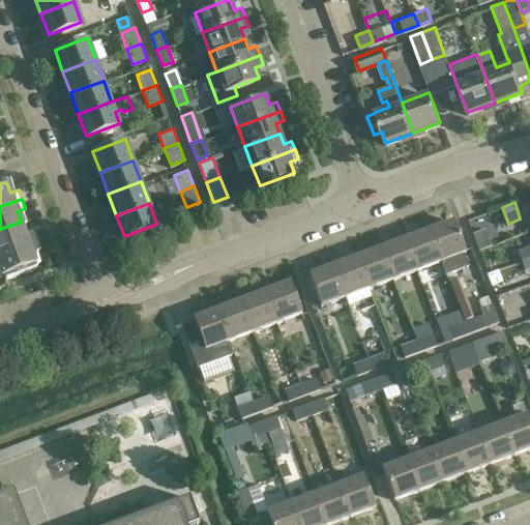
[(465,250),(461,238),(453,219),(429,228),(441,259),(439,260),(444,272),(468,264),(463,251),(465,250)]
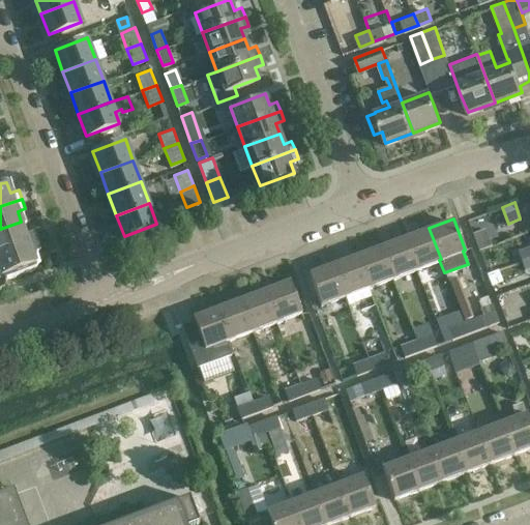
[(21,222),(0,229),(0,251),(36,237),(33,229),(25,231),(21,222)]
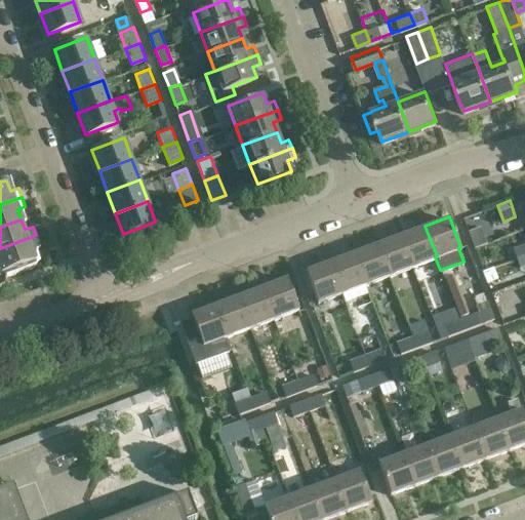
[(437,256),(425,226),(401,235),(413,266),(435,257),(437,256)]
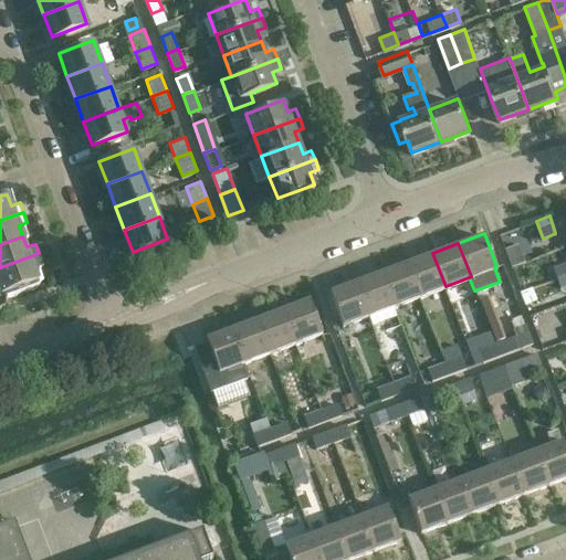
[(39,253),(0,267),(0,288),(1,292),(39,278),(34,266),(42,263),(39,253)]
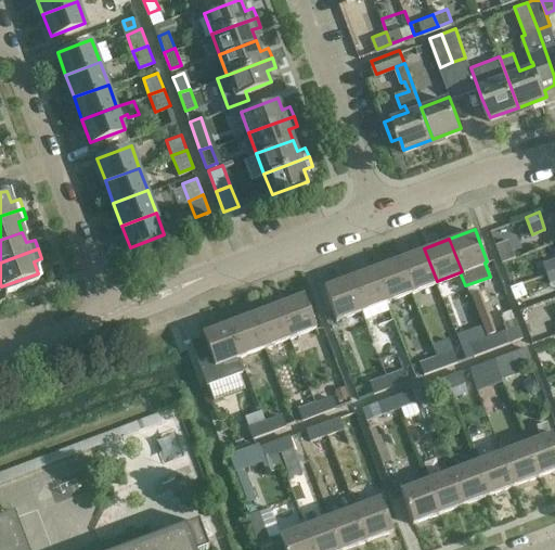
[(424,248),(399,257),(411,291),(437,281),(424,248)]
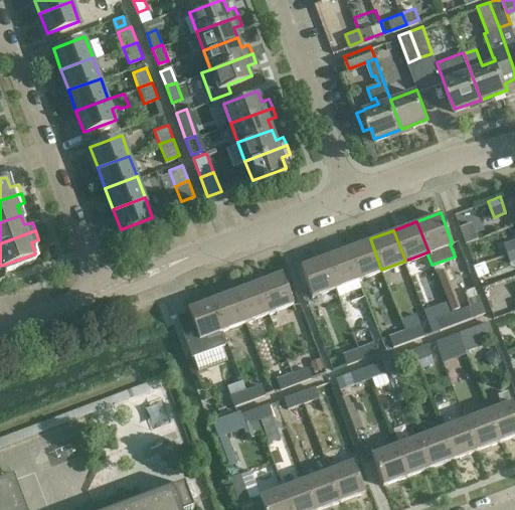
[(503,241),(507,251),(514,247),(514,237),(503,241)]
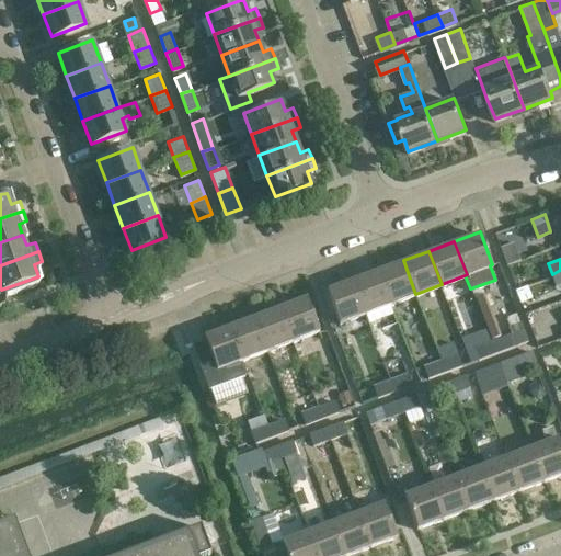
[(415,294),(403,260),(378,270),(390,303),(415,294)]
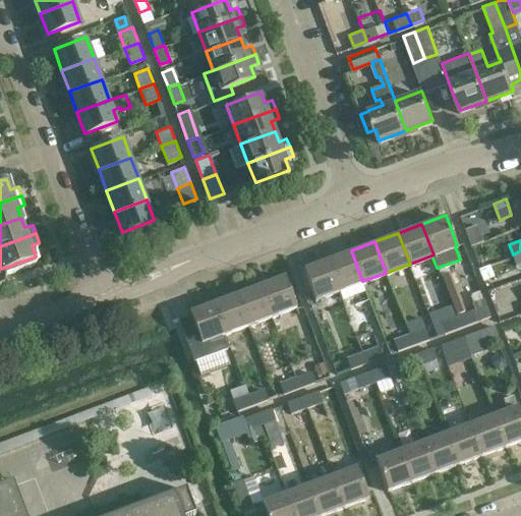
[(362,281),(351,250),(328,260),(339,290),(362,281)]
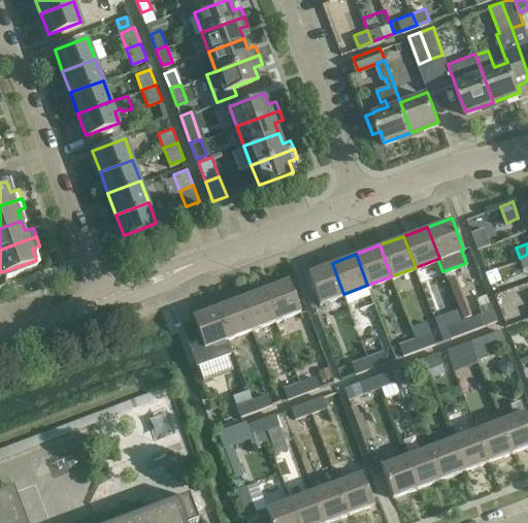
[(343,294),(332,263),(307,271),(320,303),(343,294)]
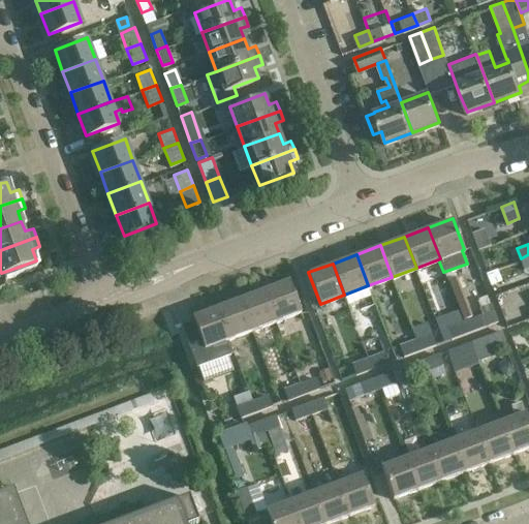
[(499,272),(490,276),(496,291),(505,287),(499,272)]
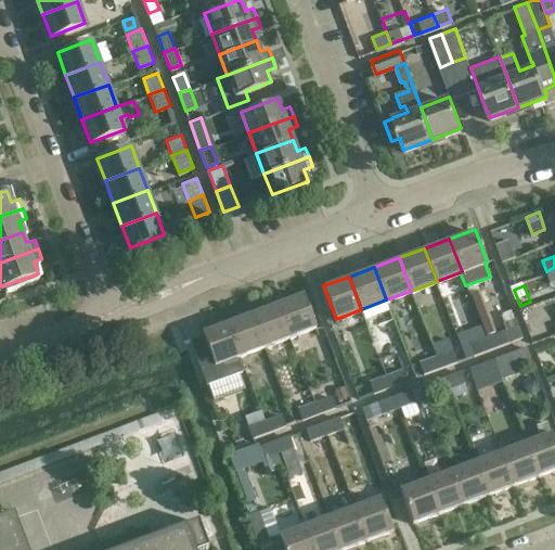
[(487,334),(497,331),(480,290),(470,293),(487,334)]
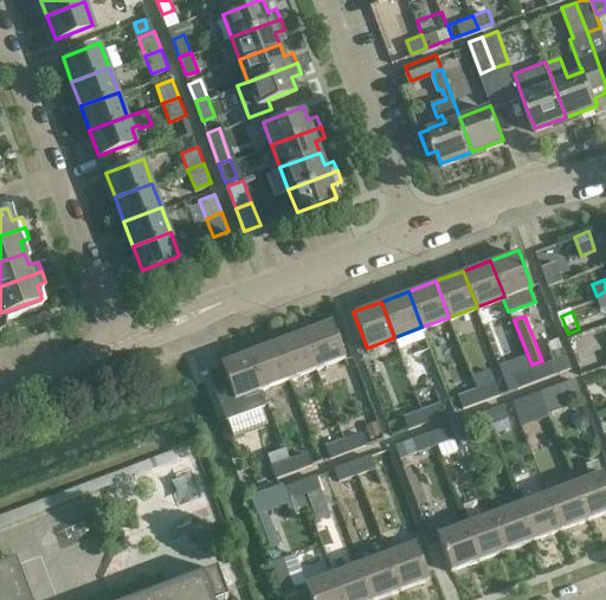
[(330,320),(303,330),(317,366),(345,356),(330,320)]
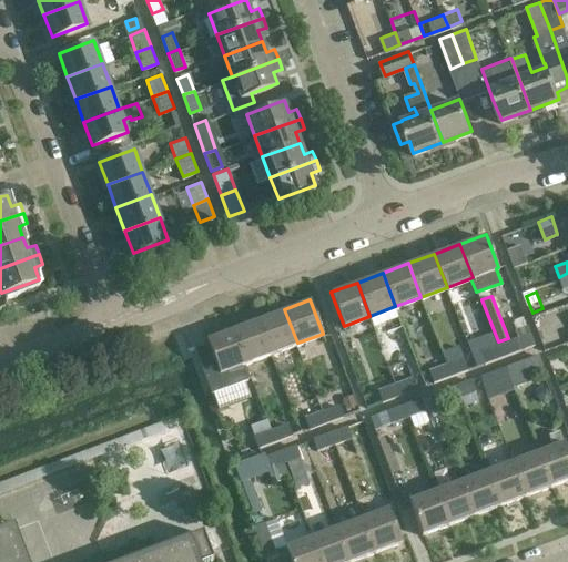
[(259,319),(272,353),(297,343),(284,309),(259,319)]
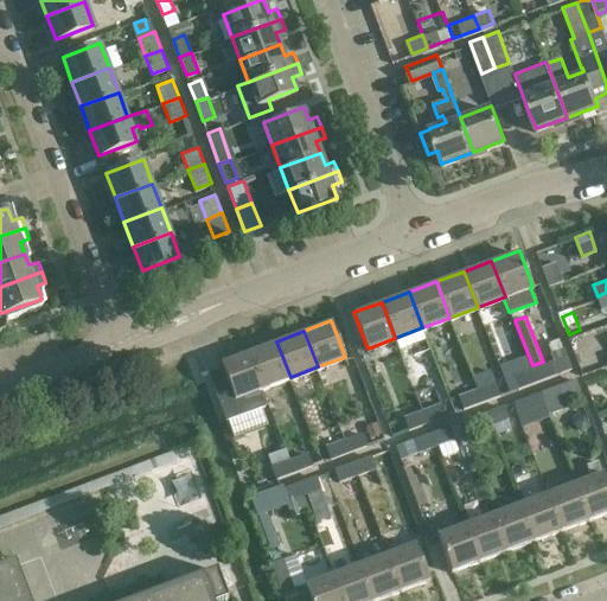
[(276,341),(249,351),(263,388),(291,377),(276,341)]
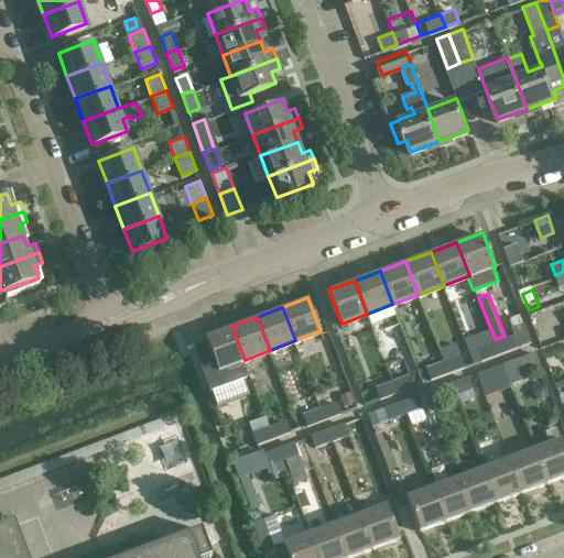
[(197,352),(205,373),(209,384),(210,389),(246,375),(240,361),(245,360),(231,326),(205,336),(209,348),(197,352)]
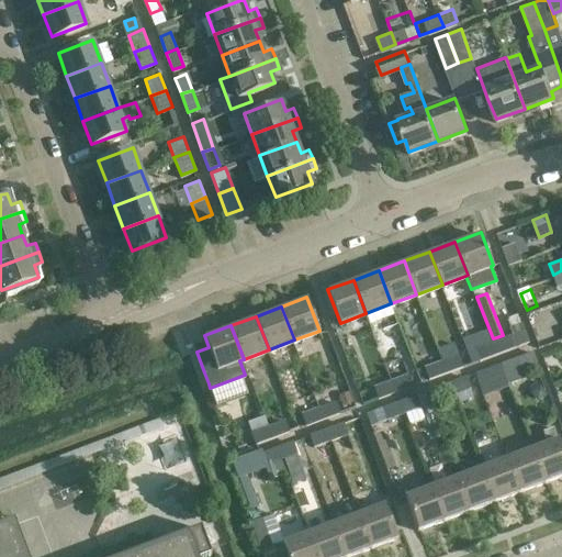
[(525,327),(492,341),(496,353),(529,341),(525,327)]
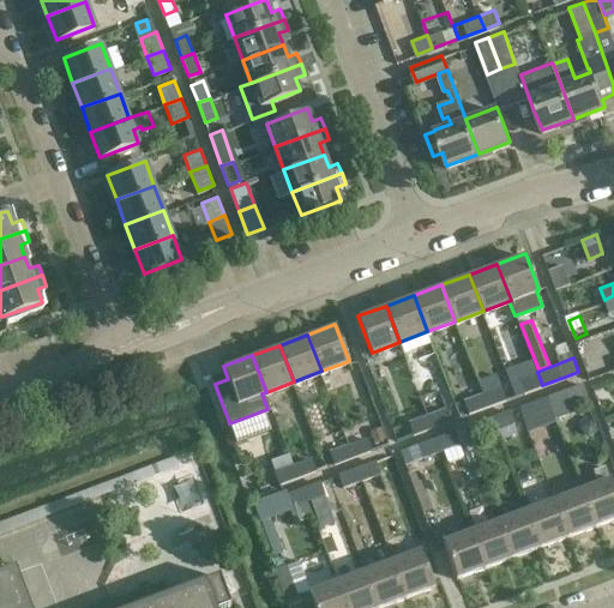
[(542,385),(537,372),(533,360),(515,367),(524,392),(542,385)]
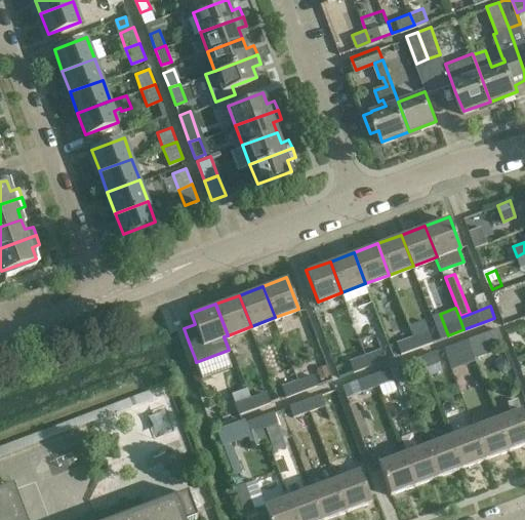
[(468,337),(472,350),(475,357),(490,351),(487,344),(502,338),(498,326),(483,331),(468,337)]
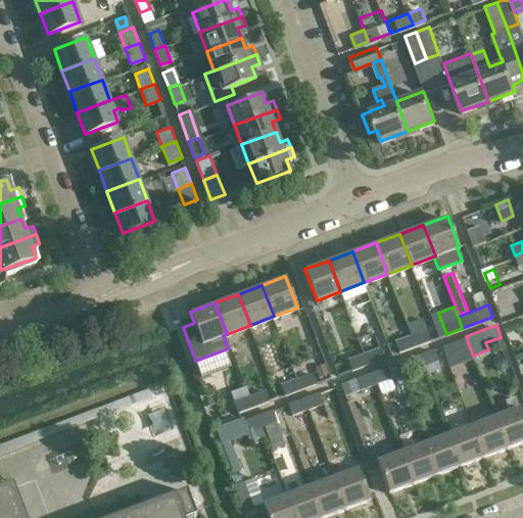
[(411,334),(413,333),(410,326),(392,332),(399,351),(415,346),(411,334)]
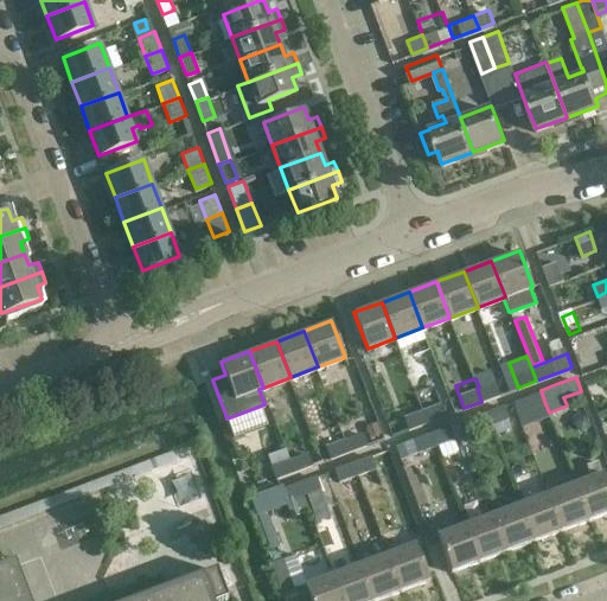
[(496,381),(479,387),(477,388),(481,402),(500,395),(496,381)]
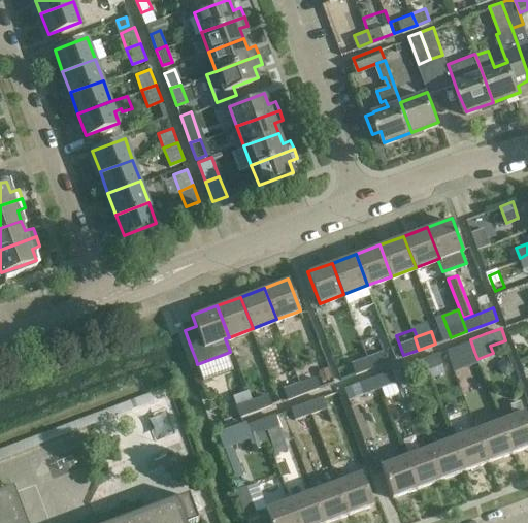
[(451,360),(474,352),(470,339),(447,349),(451,360)]
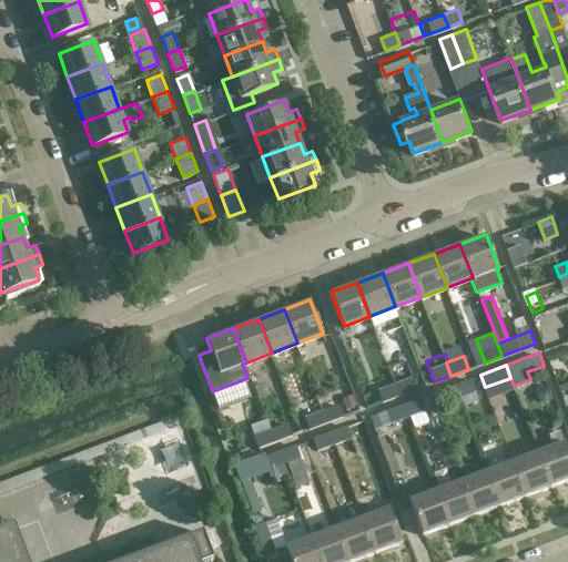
[(394,381),(398,392),(416,386),(412,375),(394,381)]
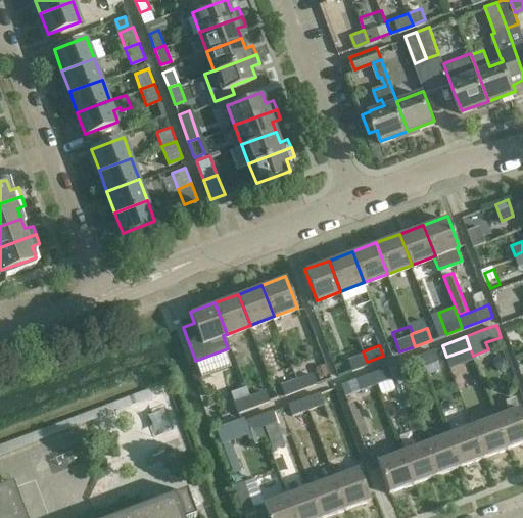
[(434,348),(419,354),(423,366),(439,360),(434,348)]
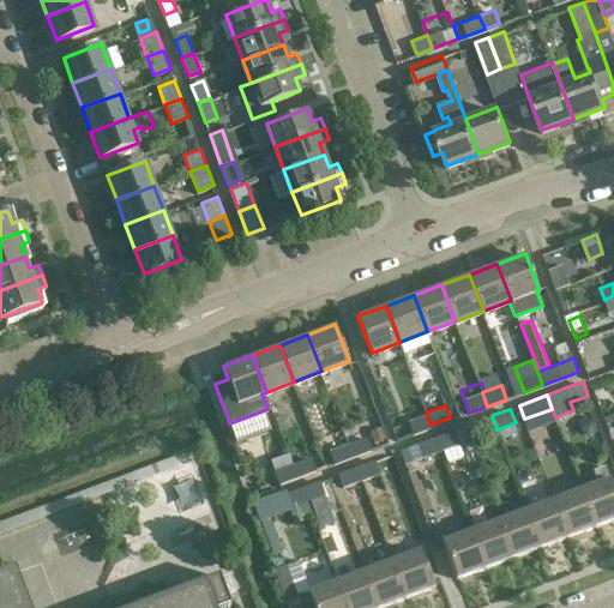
[(286,410),(275,415),(281,429),(292,425),(286,410)]
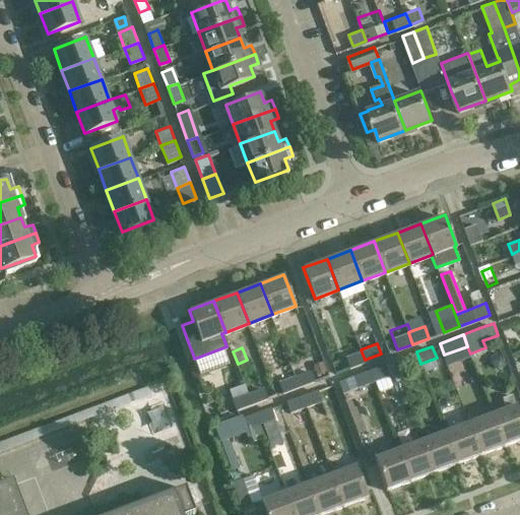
[(349,366),(365,360),(361,349),(345,356),(349,366)]
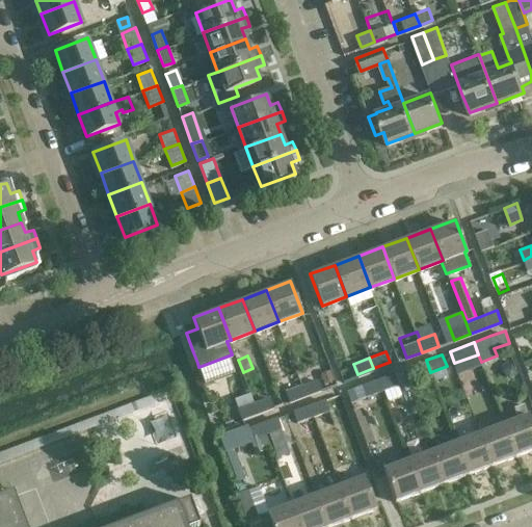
[(508,358),(501,363),(502,369),(509,378),(519,371),(508,358)]
